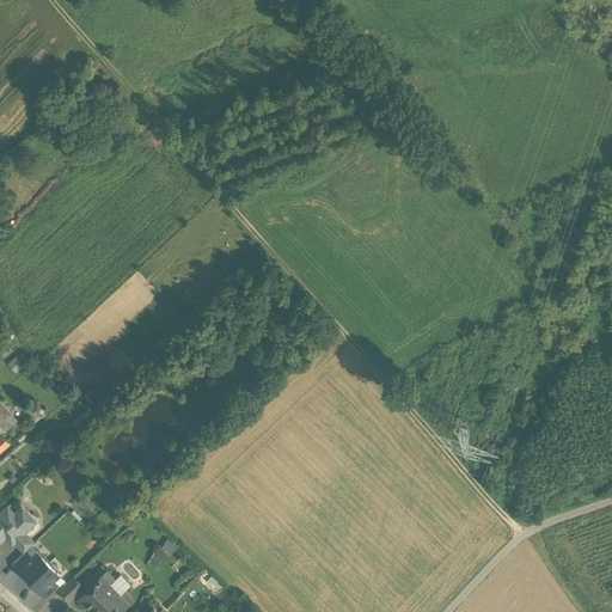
[(17,336),(8,329),(5,334),(13,341),(17,336)]
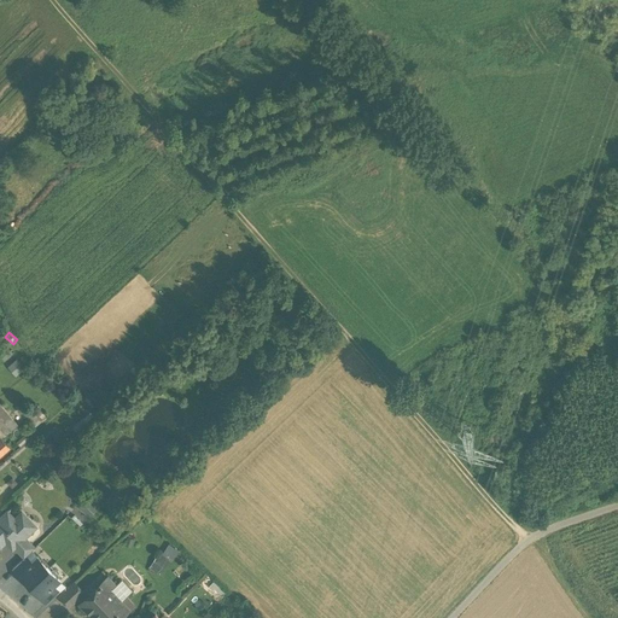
[(9,365),(17,357),(12,351),(4,359),(9,365)]
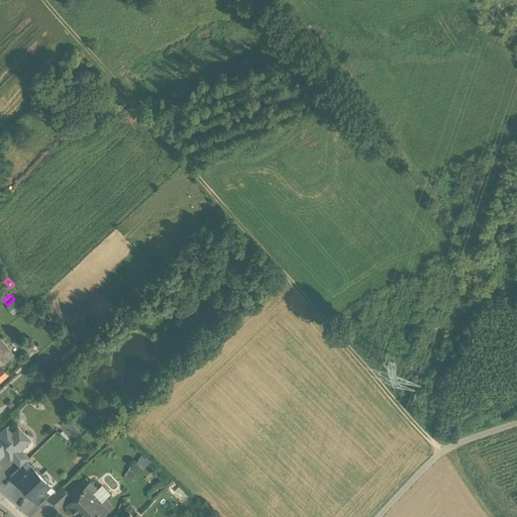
[(14,300),(7,307),(13,314),(20,307),(14,300)]
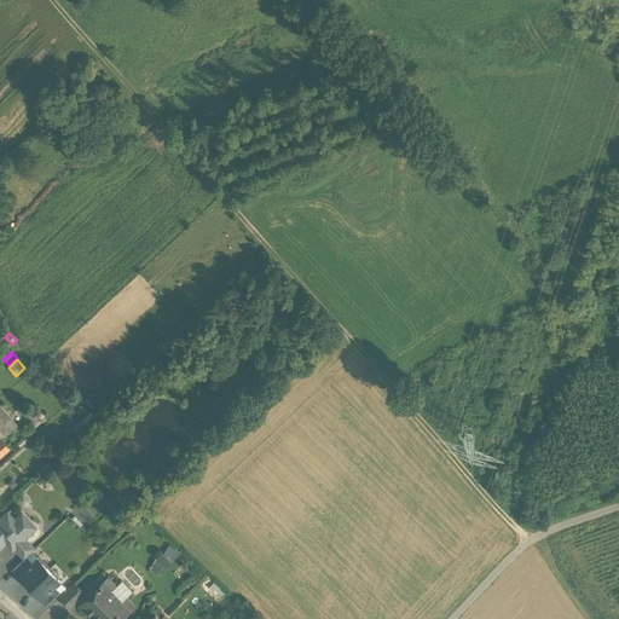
[(85,393),(93,404),(103,395),(94,386),(85,393)]
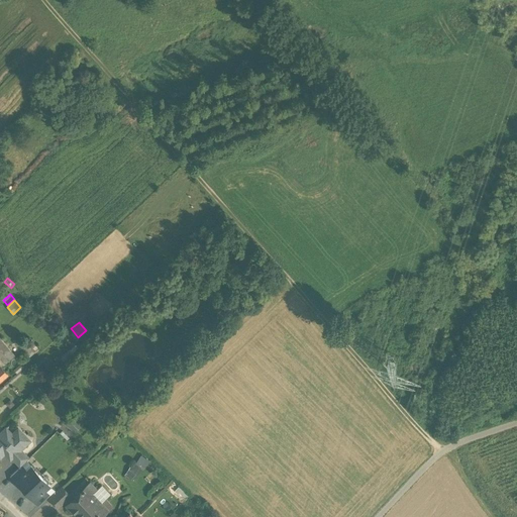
[(98,418),(93,413),(88,418),(94,423),(98,418)]
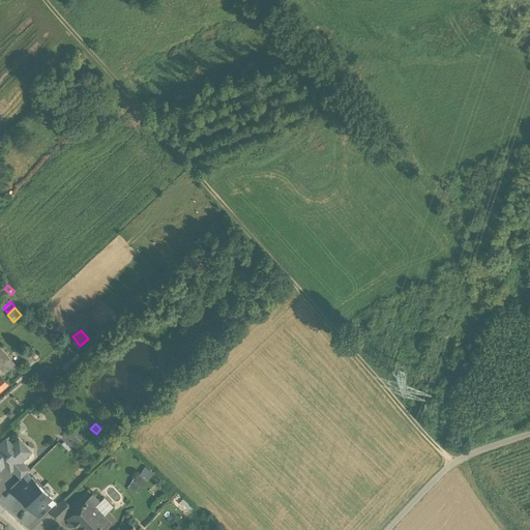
[(75,430),(69,436),(76,443),(82,437),(75,430)]
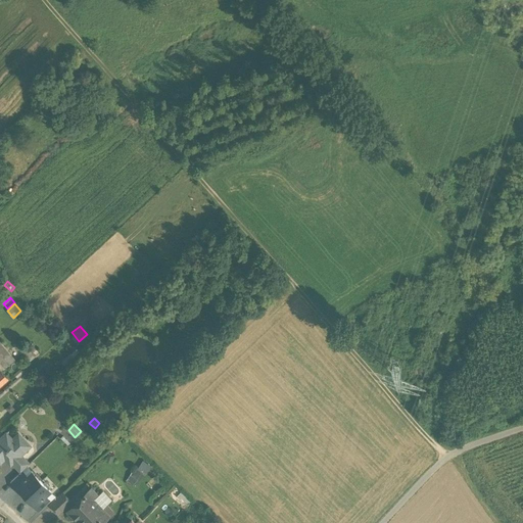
[(15,441),(7,433),(0,439),(0,461),(0,462),(6,457),(12,463),(21,455),(31,446),(22,437),(18,441),(16,440),(15,441)]
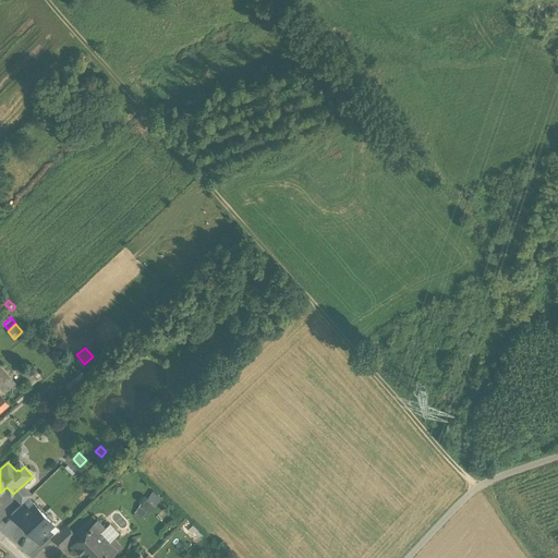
[(23,485),(13,494),(22,504),(24,502),(32,494),(23,485)]
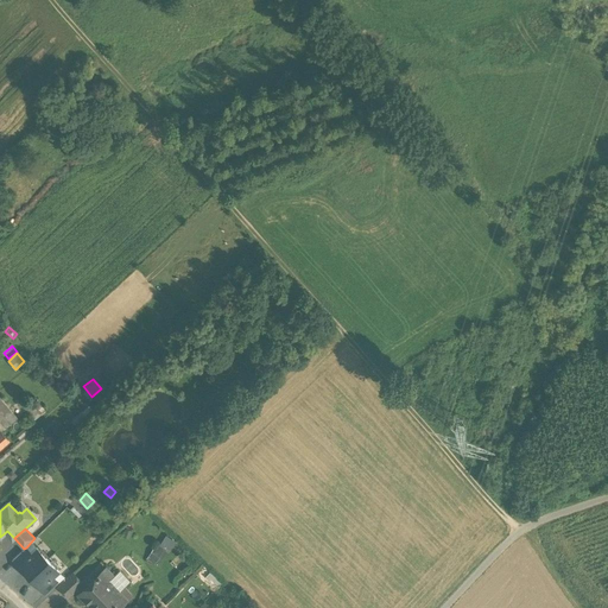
[(158,565),(175,540),(165,533),(149,559),(158,565)]
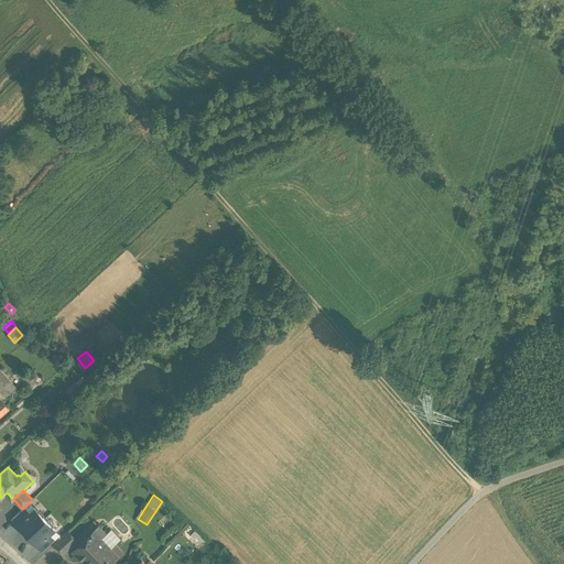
[(22,509),(12,519),(17,523),(29,512),(24,508),(22,509)]
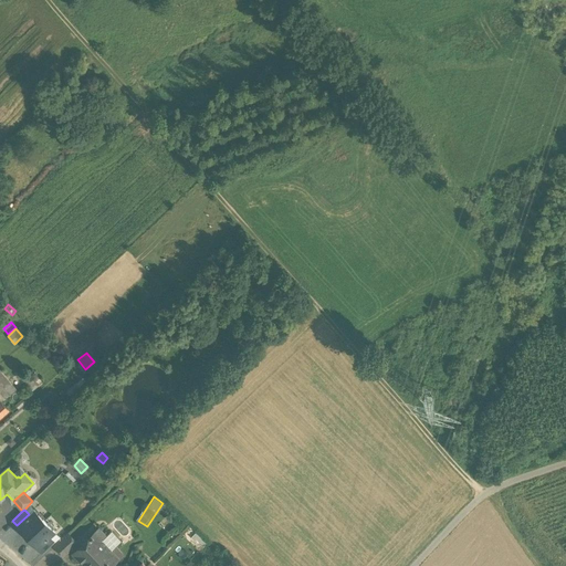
[(34,510),(29,514),(17,525),(38,548),(50,536),(50,537),(54,532),(34,510)]
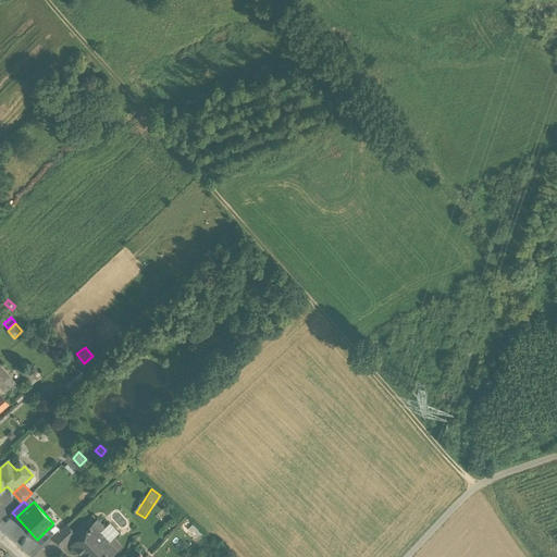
[(107,556),(115,548),(93,524),(72,544),(84,556),(107,556)]
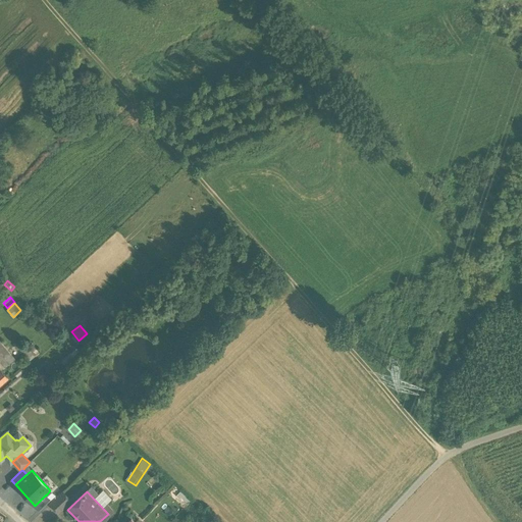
[(62,492),(50,505),(58,513),(70,502),(62,492)]
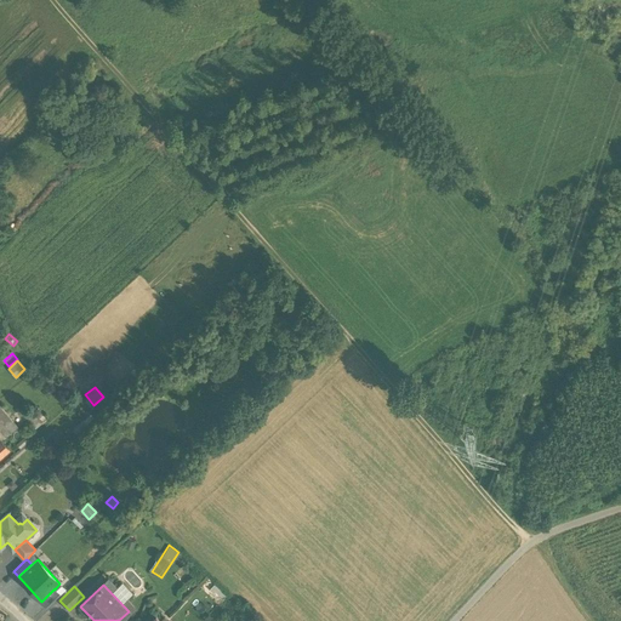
[(55,588),(41,602),(46,607),(60,594),(55,590),(55,588)]
